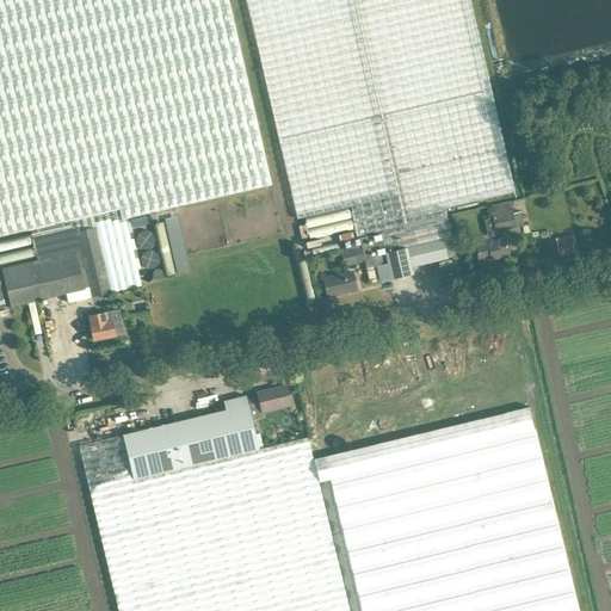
[(128,215),(271,180),(242,60),(228,0),(0,0),(0,236),(31,229),(38,260),(11,267),(4,269),(12,306),(19,303),(19,304),(85,289),(90,288),(92,297),(144,285),(128,215)]
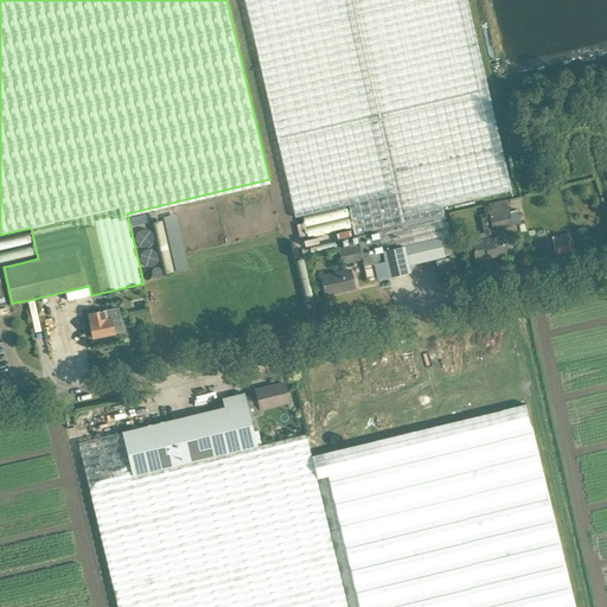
[(243,0),(295,217),(349,205),(350,211),(349,211),(355,236),(356,235),(364,267),(385,261),(389,278),(410,273),(408,266),(452,255),(443,215),(442,208),(512,190),(467,0),(243,0)]
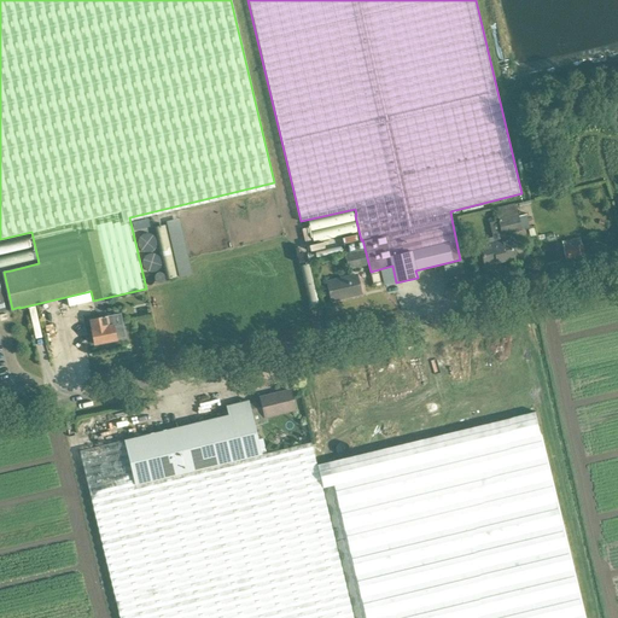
[(481,246),(483,254),(485,266),(514,258),(512,246),(511,239),(509,239),(508,232),(522,229),(516,205),(496,209),(499,220),(489,222),(493,237),(479,240),(481,246)]
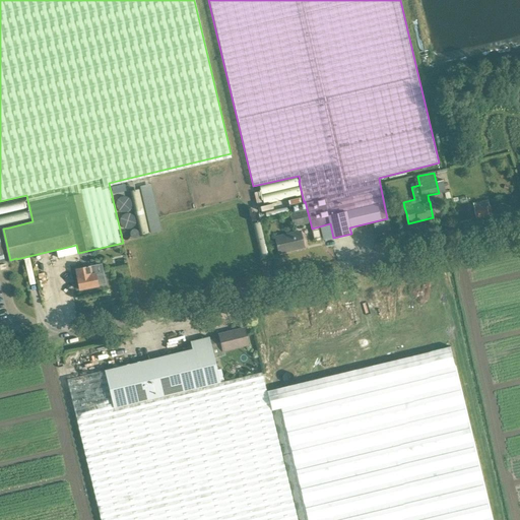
[(140,235),(161,231),(151,183),(140,185),(141,188),(131,190),(140,235)]
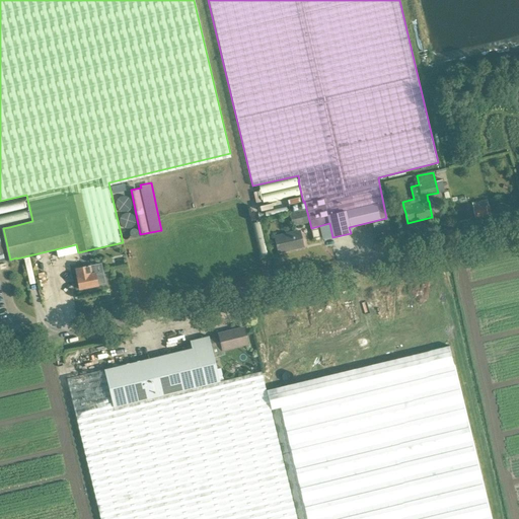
[(112,186),(113,192),(125,191),(125,183),(112,186)]
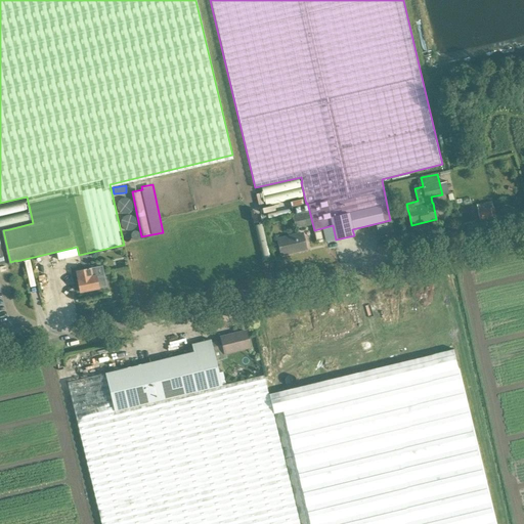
[(296,215),(293,216),(296,228),(312,224),(307,204),(294,208),(296,215)]
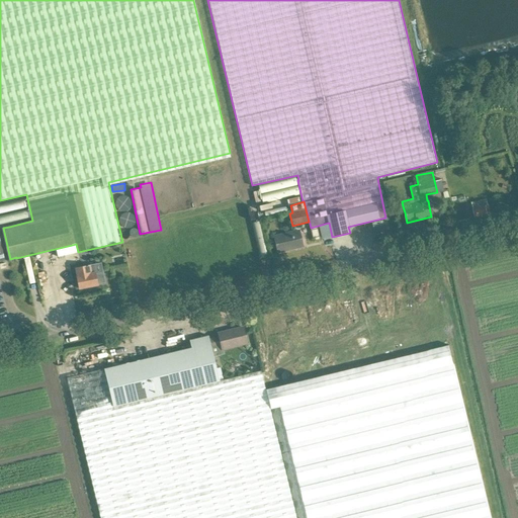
[(472,209),(476,218),(489,214),(486,205),(472,209)]
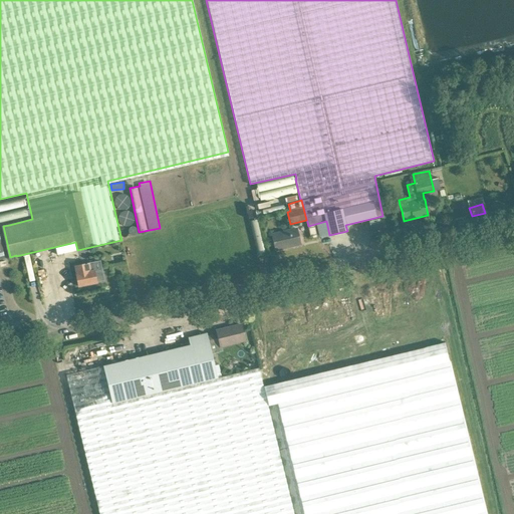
[(255,245),(262,245),(259,219),(252,220),(255,245)]
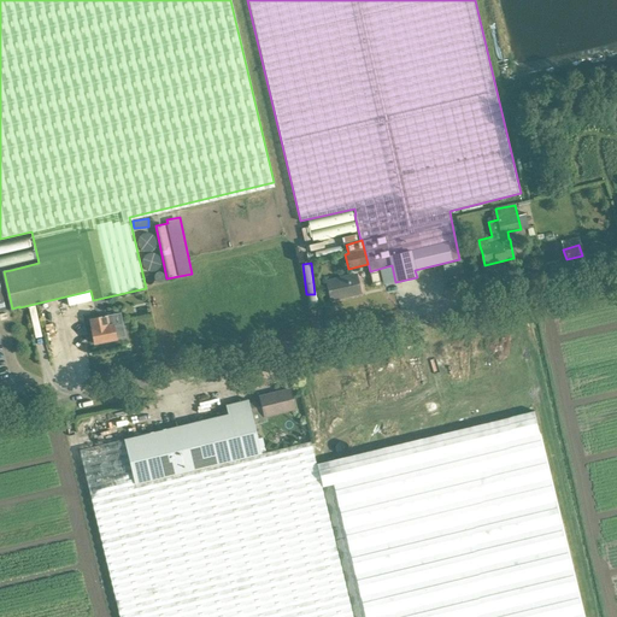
[(377,270),(370,271),(374,286),(381,285),(377,270)]
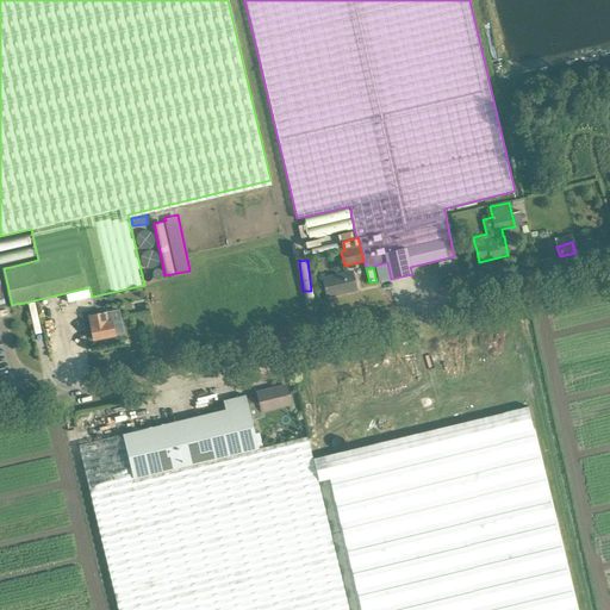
[(352,272),(335,275),(323,278),(328,297),(356,290),(354,279),(352,272)]
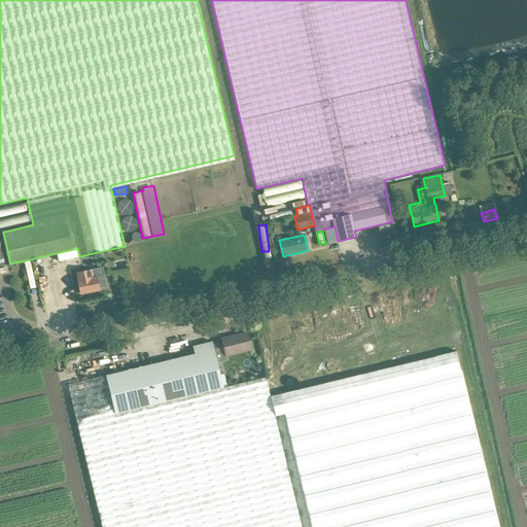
[(77,273),(79,281),(78,281),(81,293),(99,290),(97,278),(96,278),(94,270),(77,273)]
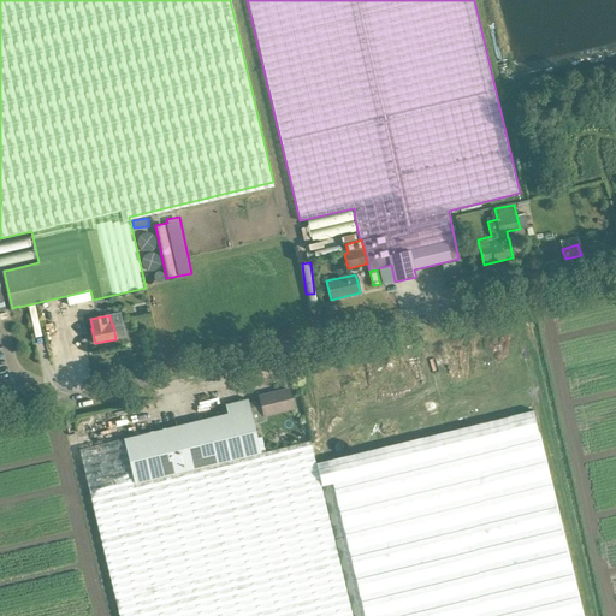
[(434,354),(419,357),(424,381),(433,379),(433,378),(461,371),(456,350),(434,356),(434,354)]
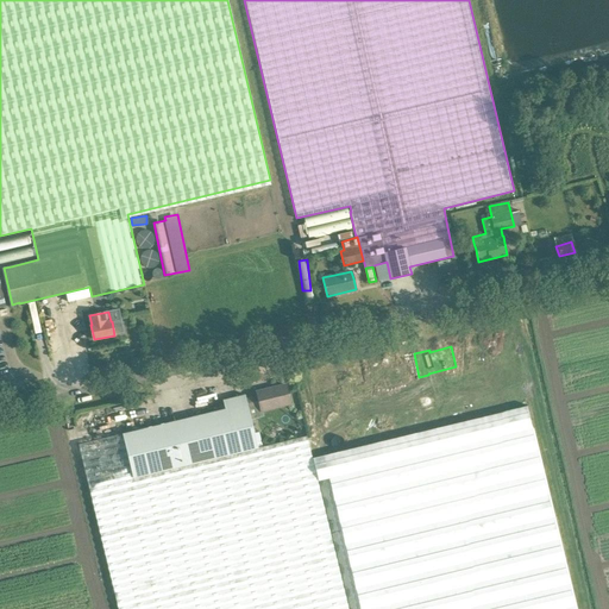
[(224,400),(225,409),(79,444),(118,608),(349,608),(318,481),(312,458),(307,435),(263,446),(259,432),(255,433),(251,419),(264,416),(263,410),(290,403),(286,384),(257,391),(258,396),(246,399),(245,395),(224,400)]
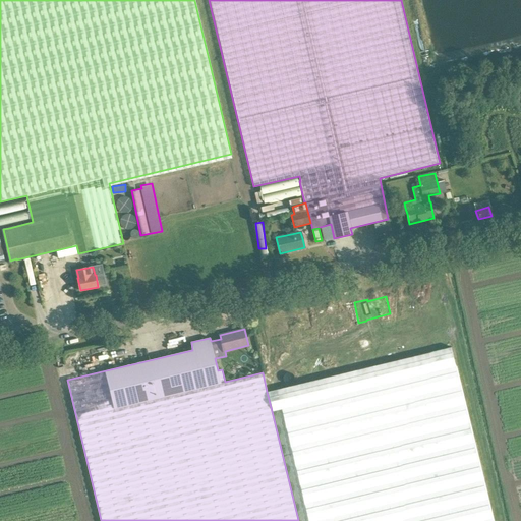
[(494,520),(452,347),(267,392),(272,411),(281,409),(307,520),(494,520)]
